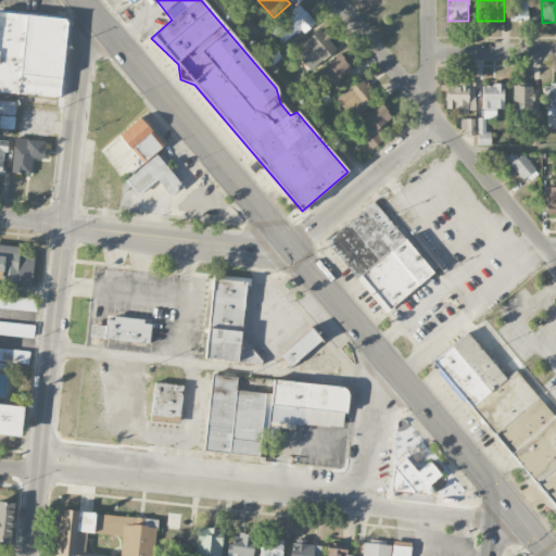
[(270,28),(283,46),(314,22),(301,5),(270,28)]
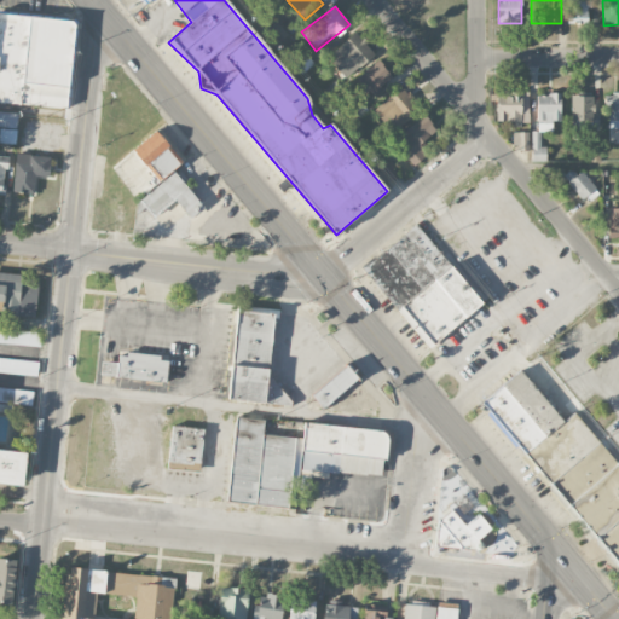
[(1,13),(0,23),(0,103),(71,111),(79,25),(76,22),(1,13)]
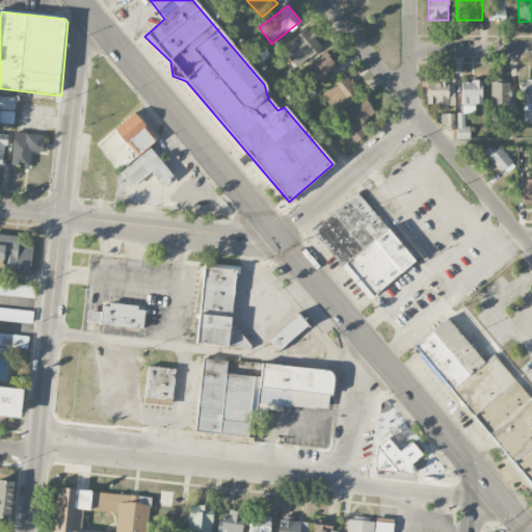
[(322,47),(306,28),(282,49),(298,68),(322,47)]
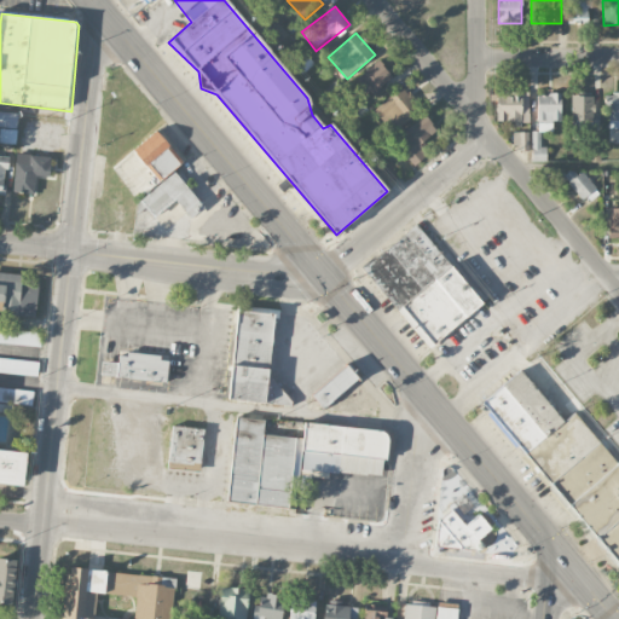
[(350,84),(359,96),(368,90),(371,94),(393,77),(379,61),(350,84)]
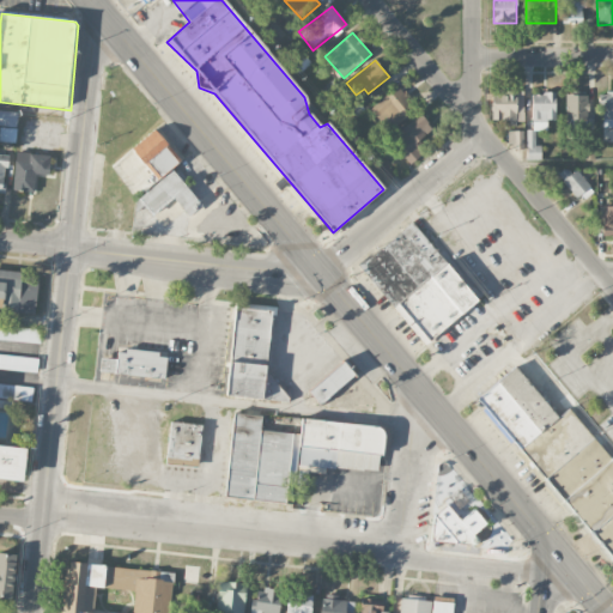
[(417,107),(396,86),(369,110),(389,132),(417,107)]
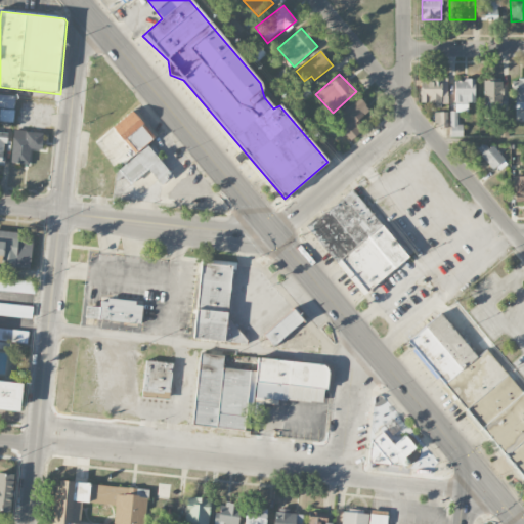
[(447,80),(421,79),(420,103),(447,103),(447,80)]
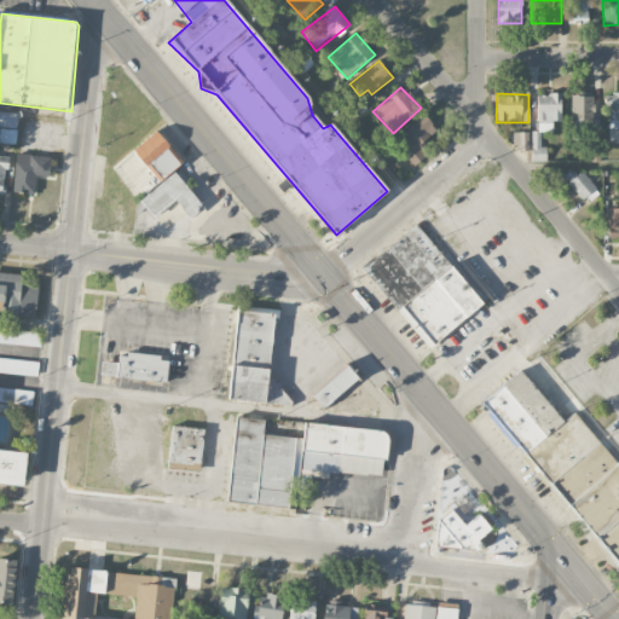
[(618,128),(618,93),(608,93),(607,128),(618,128)]
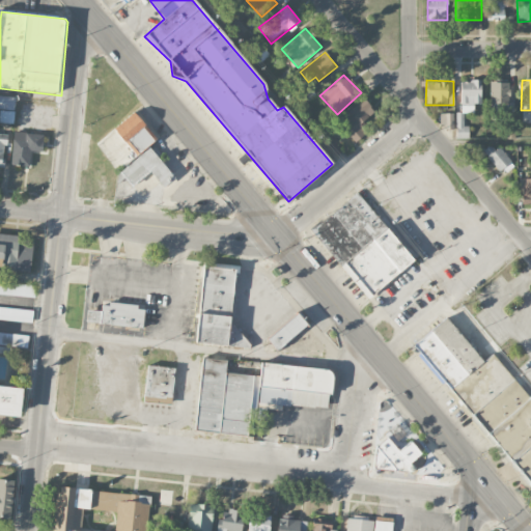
[(480,81),(460,81),(460,105),(481,105),(480,81)]
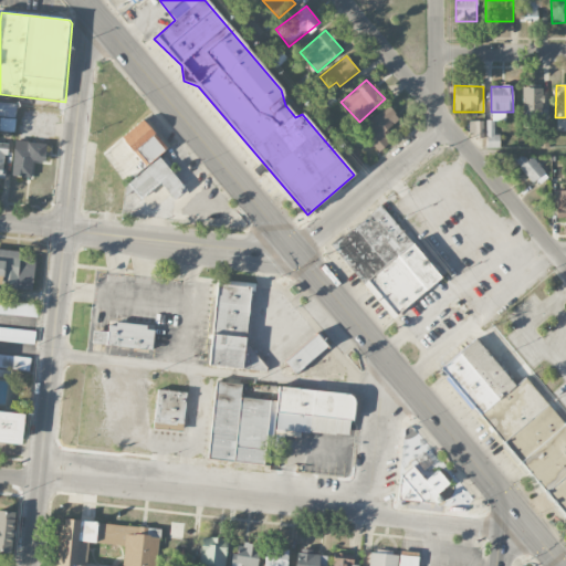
[(543,119),(543,87),(522,87),(523,121),(543,119)]
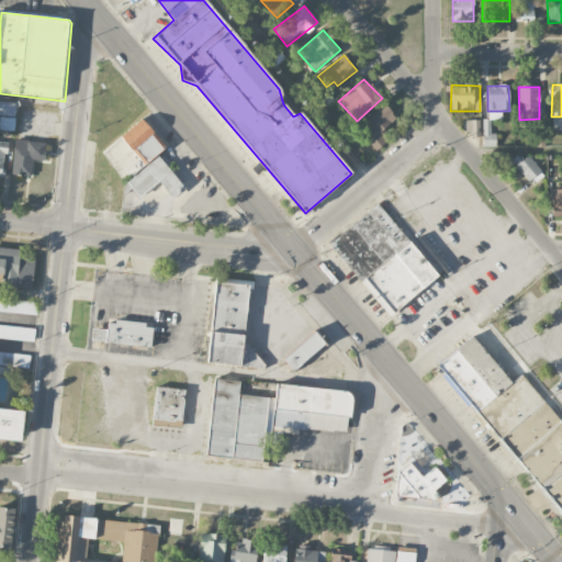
[(0,130),(14,131),(17,102),(0,101),(0,114),(0,116),(0,130)]
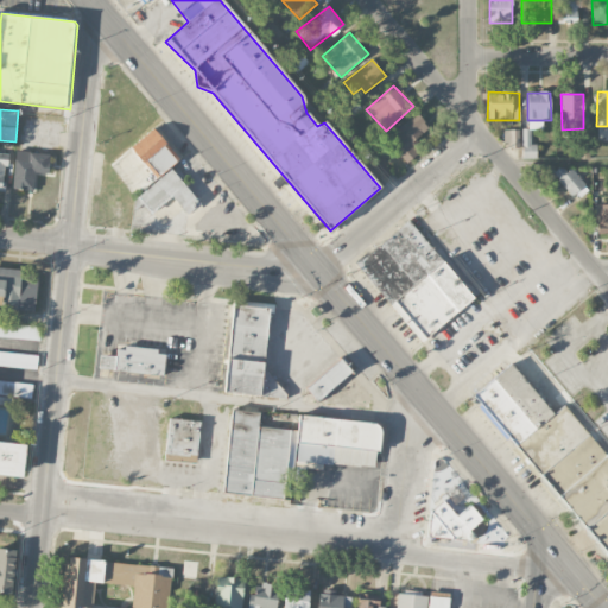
[(429,128),(418,113),(386,138),(406,163),(422,151),(413,141),(429,128)]
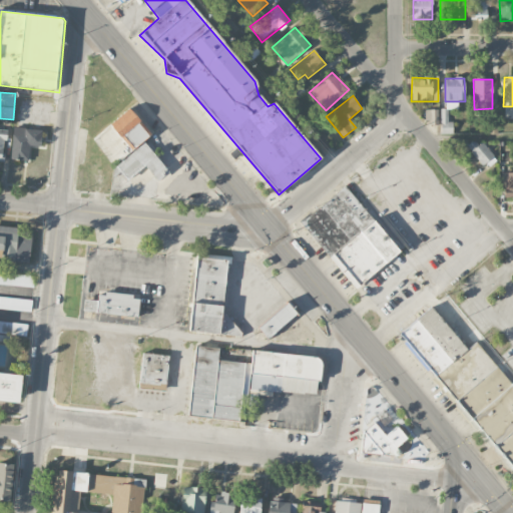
[(129,109),(110,125),(132,150),(151,134),(129,109)]
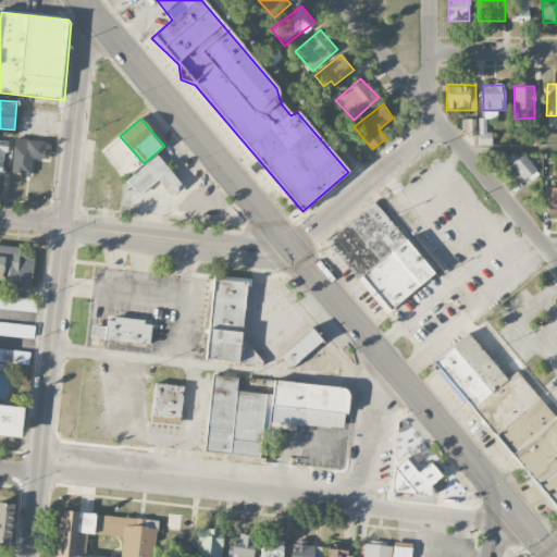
[(474,119),(461,119),(461,132),(474,132),(474,119)]
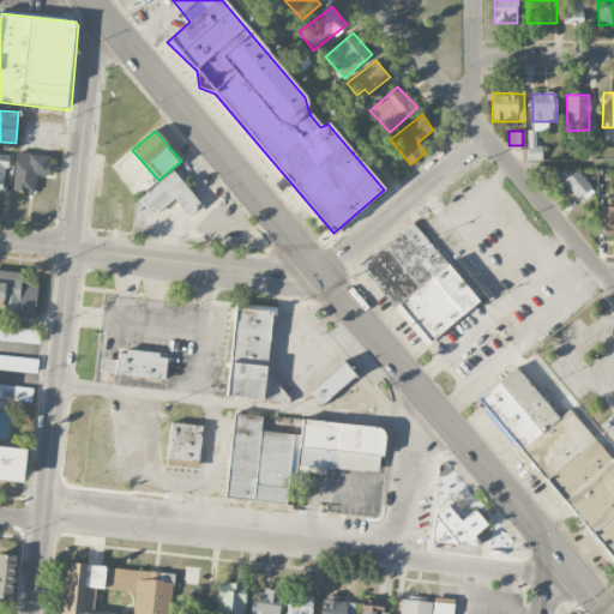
[(528,160),(539,160),(539,137),(528,137),(528,160)]
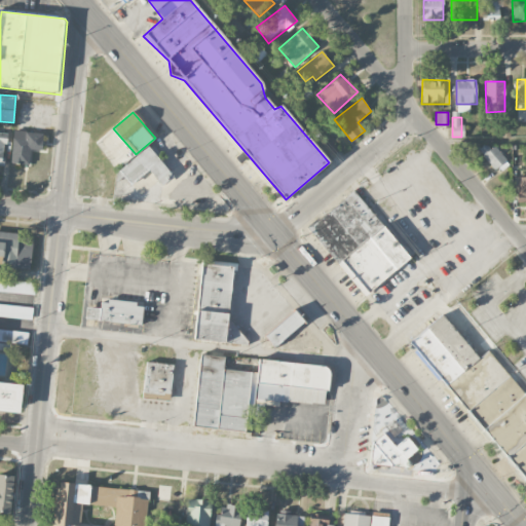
[(10,162),(29,165),(31,150),(41,152),(44,134),(14,130),(10,162)]
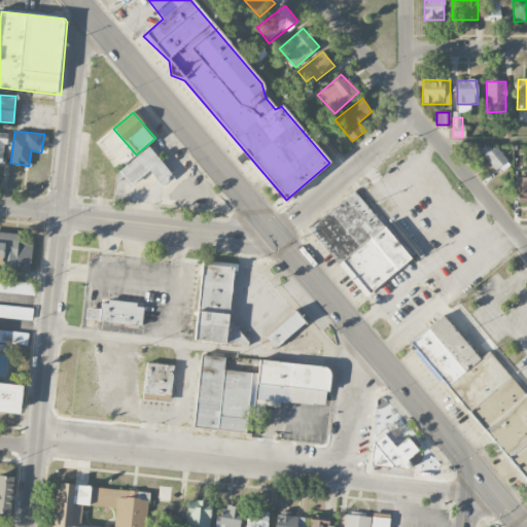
[(494,171),(507,162),(496,145),(489,150),(486,146),(480,150),(494,171)]
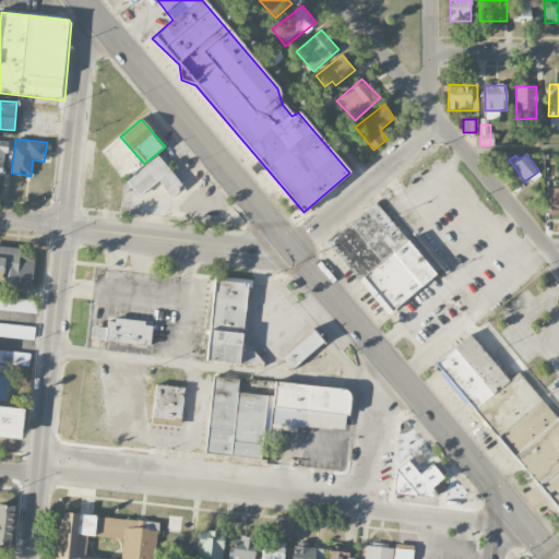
[(158,157),(129,181),(140,195),(157,180),(168,193),(180,183),(158,157)]
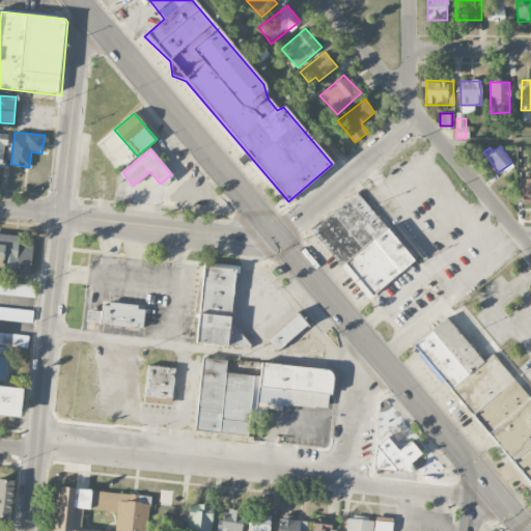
[(530,178),(522,178),(523,208),(530,207),(530,178)]
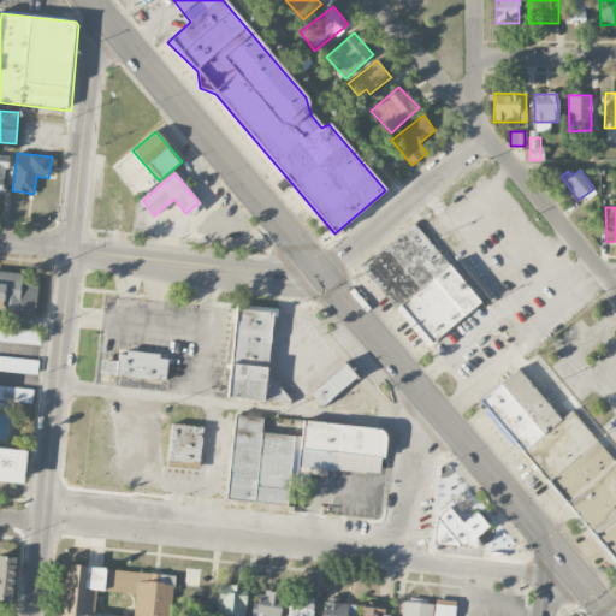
[(480,304),(414,223),(360,267),(425,349),(480,304)]
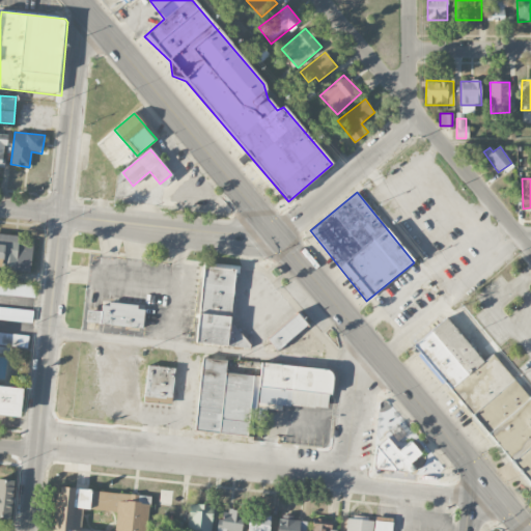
[(0,267),(1,267),(1,269),(30,271),(33,245),(18,243),(18,235),(0,233),(0,267)]
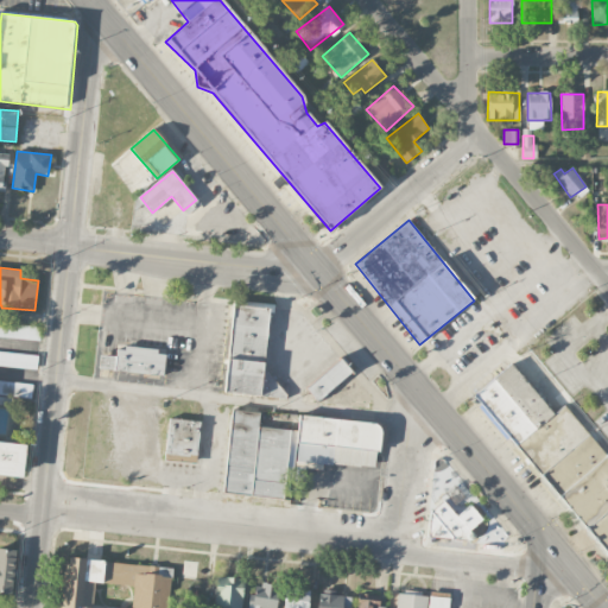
[(270,309),(233,305),(225,393),(286,399),(287,394),(264,368),(270,309)]
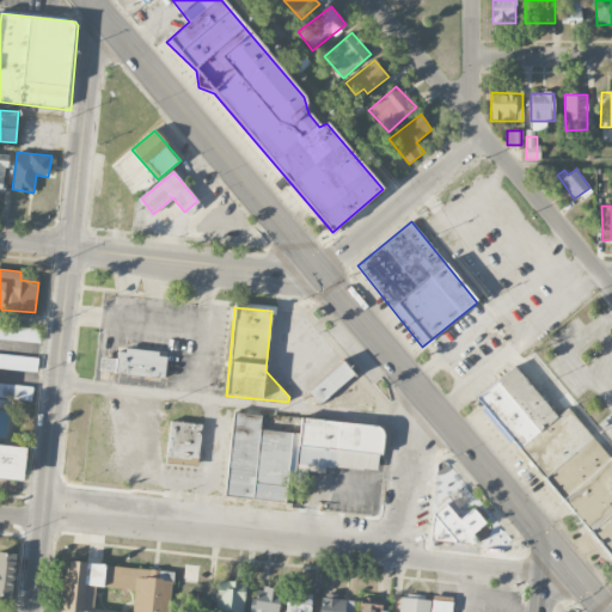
[(127,349),(126,354),(118,353),(117,360),(102,357),(99,372),(165,379),(166,357),(158,357),(159,353),(127,349)]
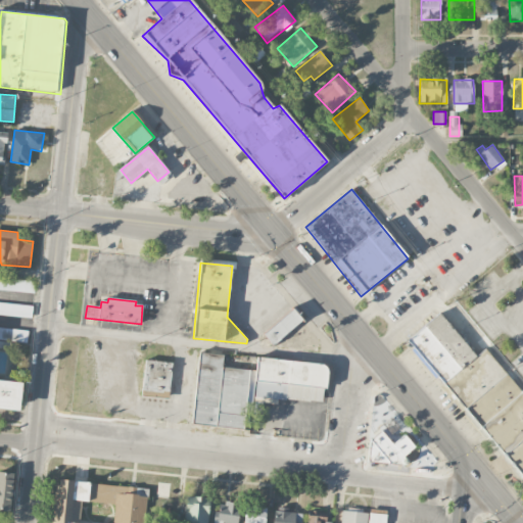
[(0,315),(32,317),(33,304),(0,302),(0,315)]
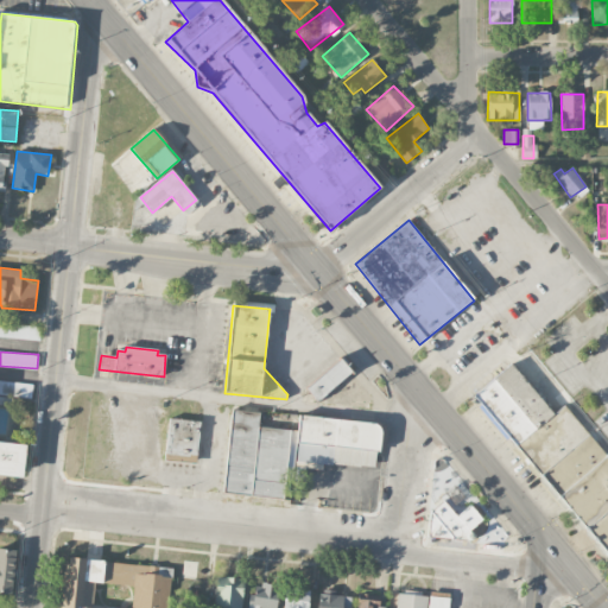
[(341,359),(306,388),(318,403),(353,373),(341,359)]
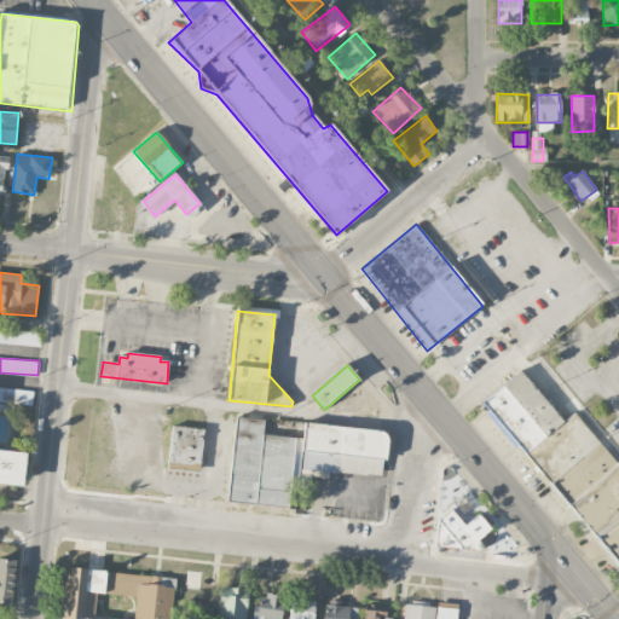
[(618,464),(577,411),(561,423),(520,371),(484,401),(618,573),(618,464)]
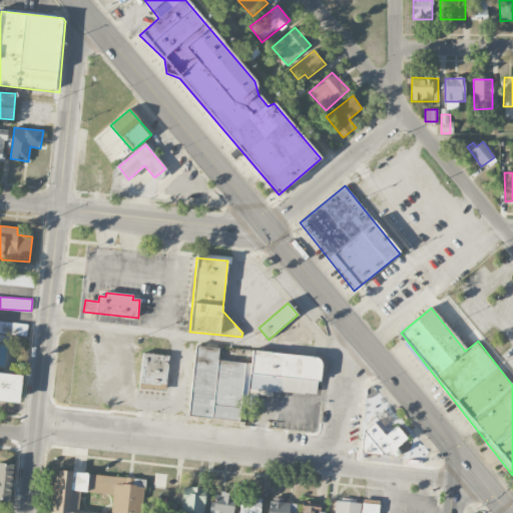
[(28,325),(0,322),(0,401),(19,403),(22,377),(0,374),(0,333),(27,337),(28,325)]
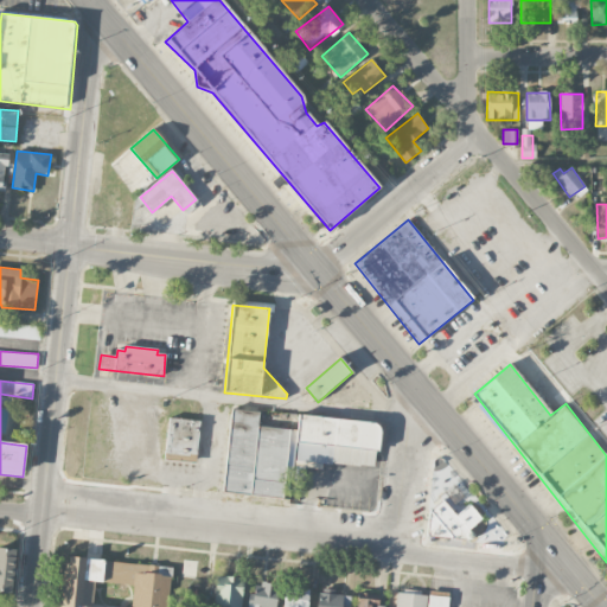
[(231,410),(223,493),(282,500),(291,430),(259,427),(260,413),(231,410)]
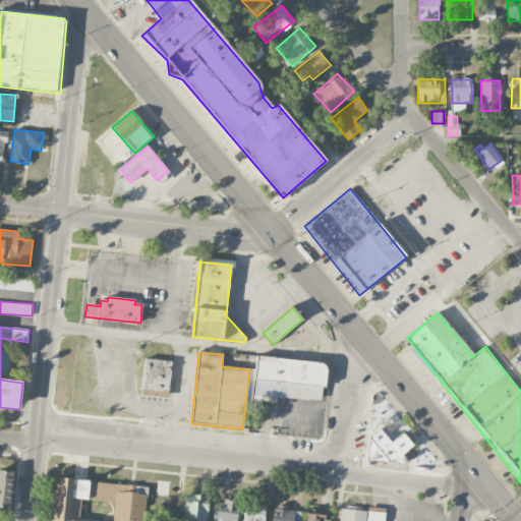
[(257,357),(255,380),(257,380),(255,400),(276,402),(277,397),(321,401),(323,387),(325,388),(327,369),(326,367),(322,363),(257,357)]
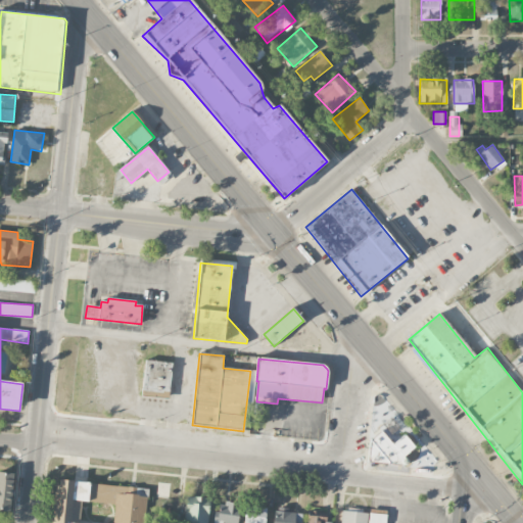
[(173,364),(146,361),(142,396),(169,399),(173,364)]
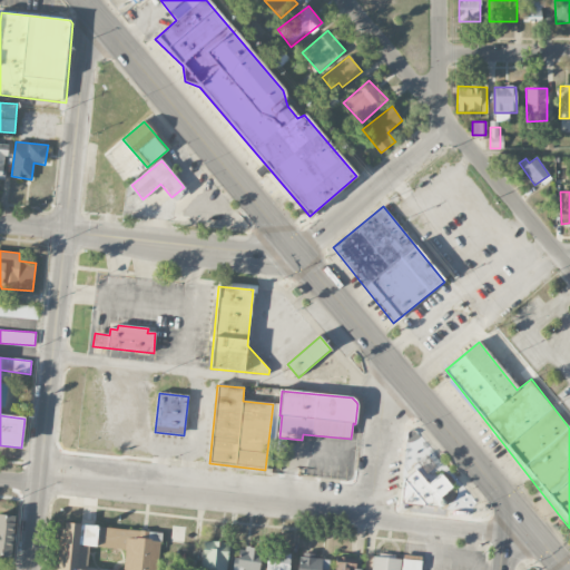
[(441,475),(429,485),(416,470),(403,481),(401,503),(436,508),(443,502),(439,498),(451,488),(441,475)]
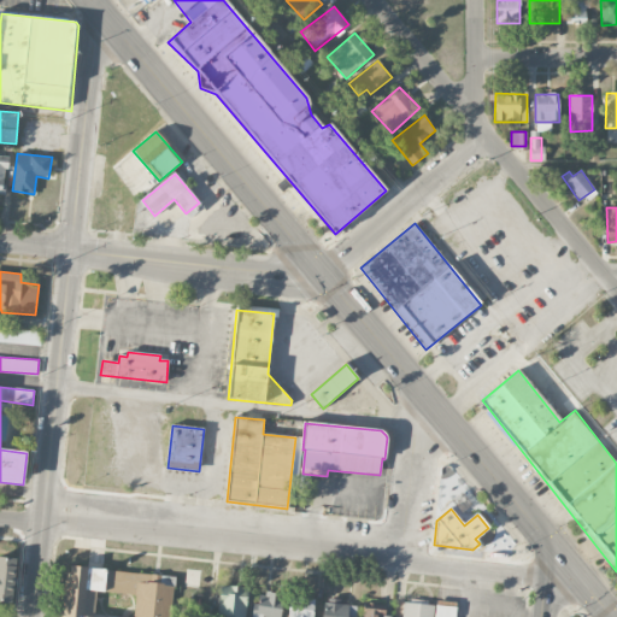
[(17,559),(0,556),(0,601),(11,604),(17,559)]
